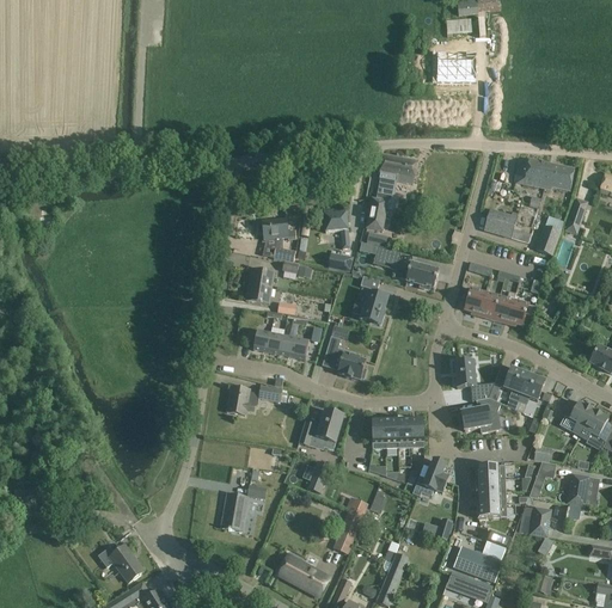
[(500,8),(499,0),(457,0),(458,14),(500,8)]
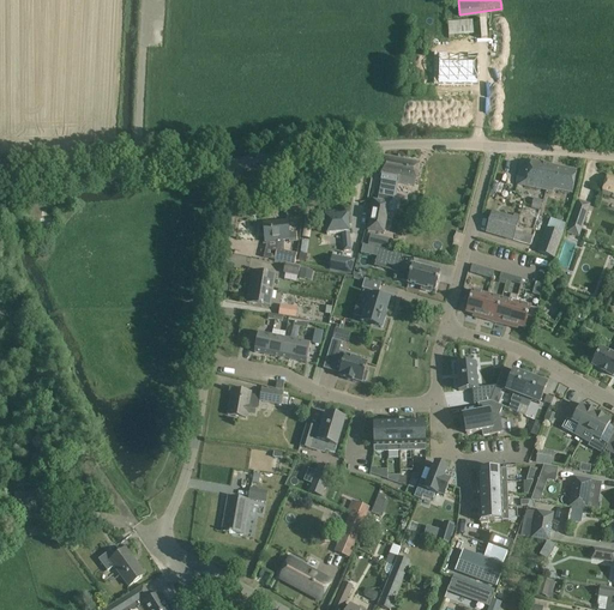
[(474,31),(473,18),(447,19),(449,36),(455,36),(453,34),(474,31)]
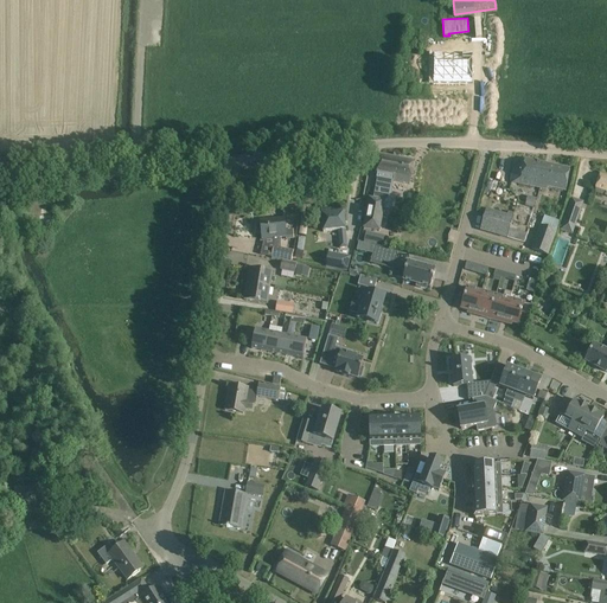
[(471,47),(470,37),(445,38),(445,49),(471,47)]
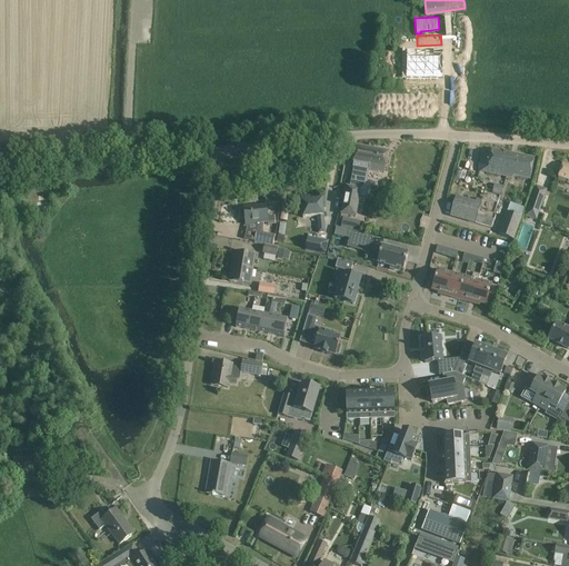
[(441,76),(442,45),(420,46),(420,48),(415,48),(415,47),(405,47),(405,76),(441,76)]
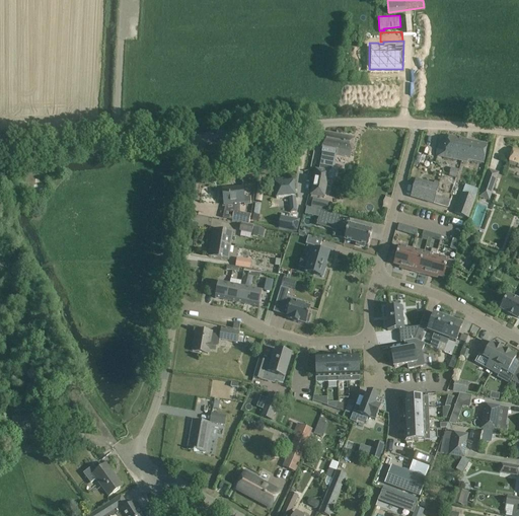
[(323,150),(319,168),(328,170),(327,175),(334,176),(336,152),(351,155),(355,135),(324,130),(320,150),(323,150)]
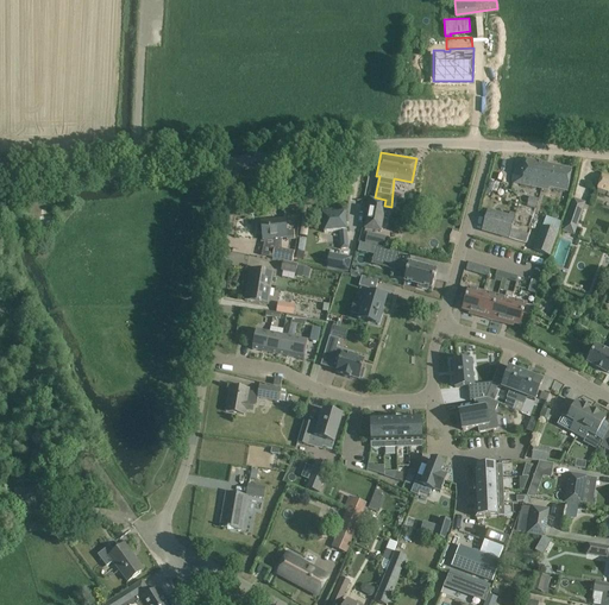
[(521,182),(541,186),(546,162),(526,158),(526,159),(516,157),(514,169),(512,178),(521,181),(521,182)]
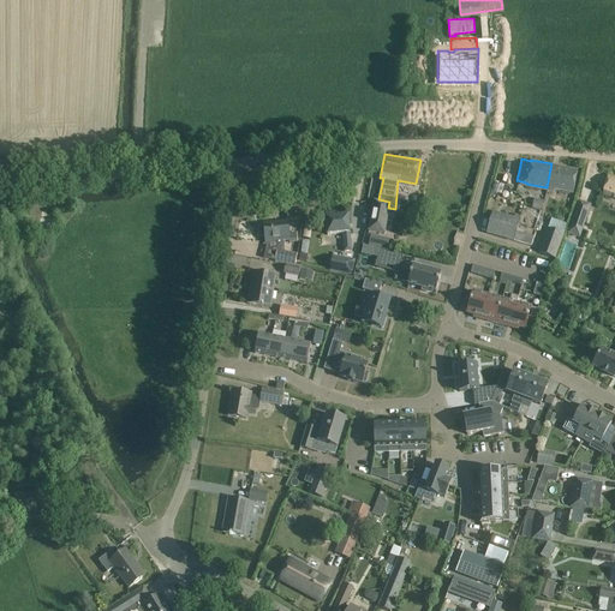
[(578,168),(551,163),(547,187),(554,189),(554,187),(573,191),(578,168)]
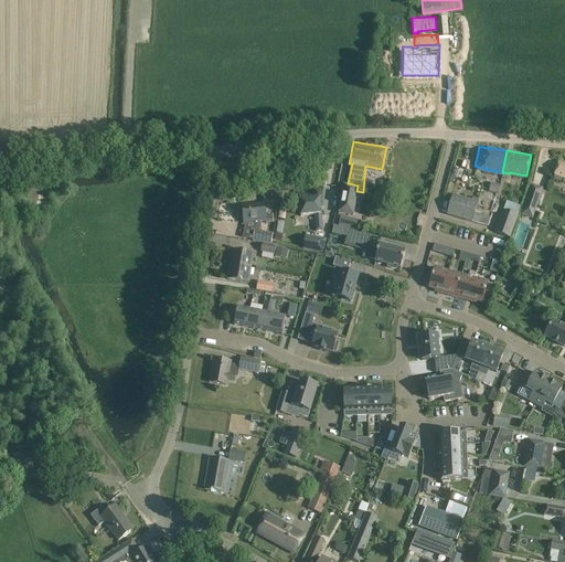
[(564,160),(560,158),(555,169),(553,176),(564,180),(564,160)]
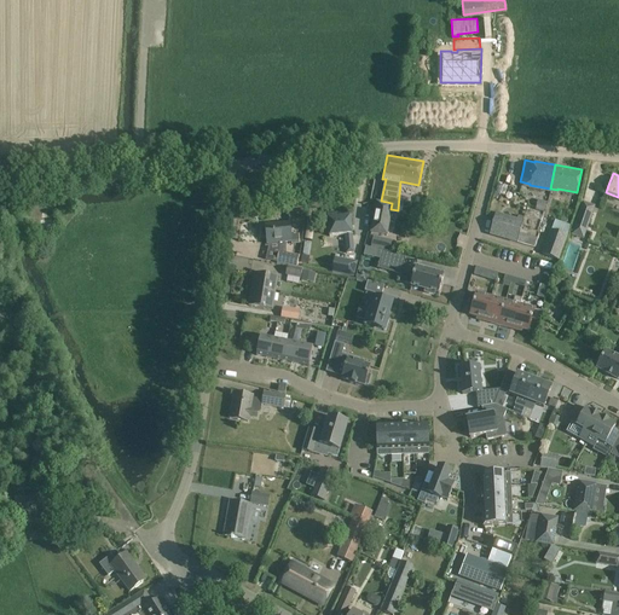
[(381,201),(376,199),(371,230),(387,232),(391,209),(392,203),(381,201)]
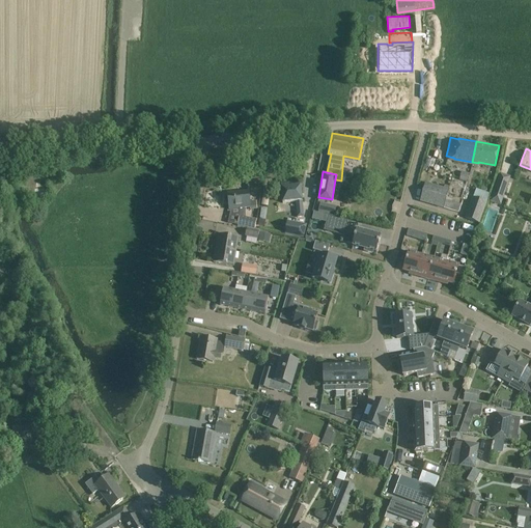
[(510,174),(500,171),(490,199),(500,203),(510,174)]
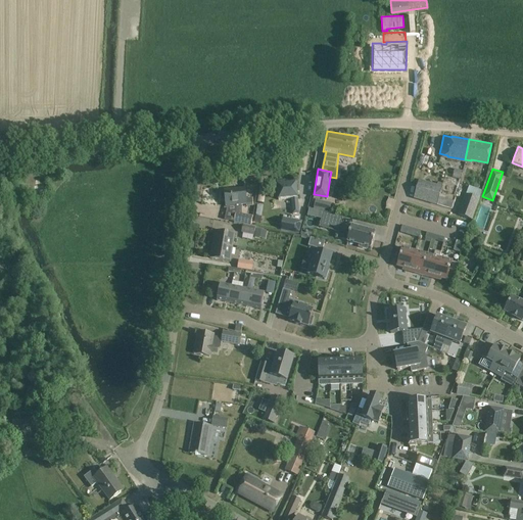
[(414,196),(436,202),(439,194),(441,185),(419,178),(414,196)]
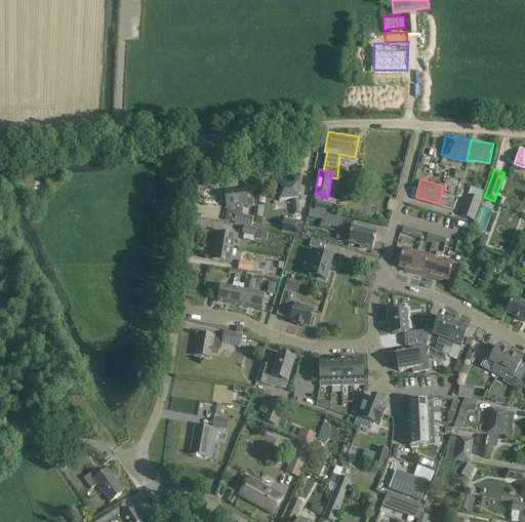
[(285,183),(285,181),(278,182),(279,191),(279,197),(291,196),(293,213),(300,212),(298,198),(297,182),(285,183)]
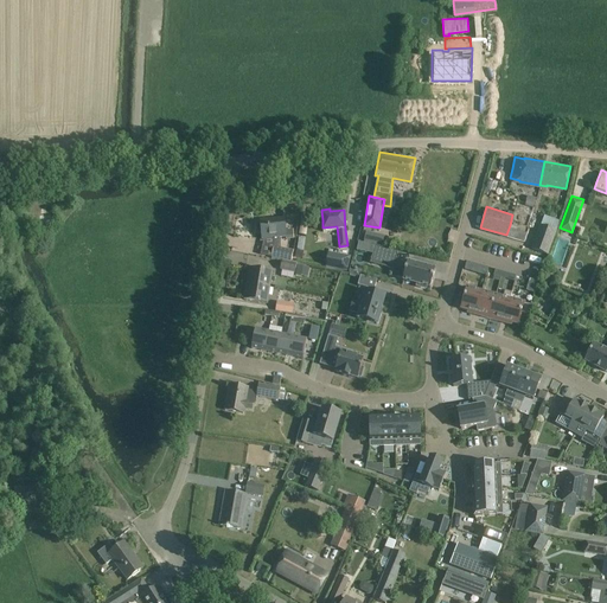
[(301,215),(299,232),(306,233),(308,216),(301,215)]
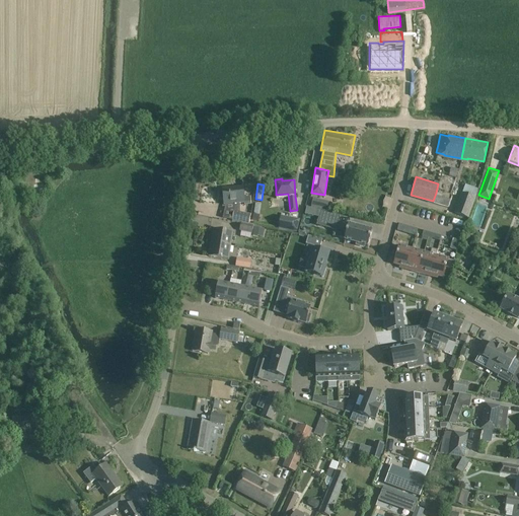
[(243,195),(242,186),(223,187),(224,202),(244,200),(244,203),(251,203),(250,194),(243,195)]
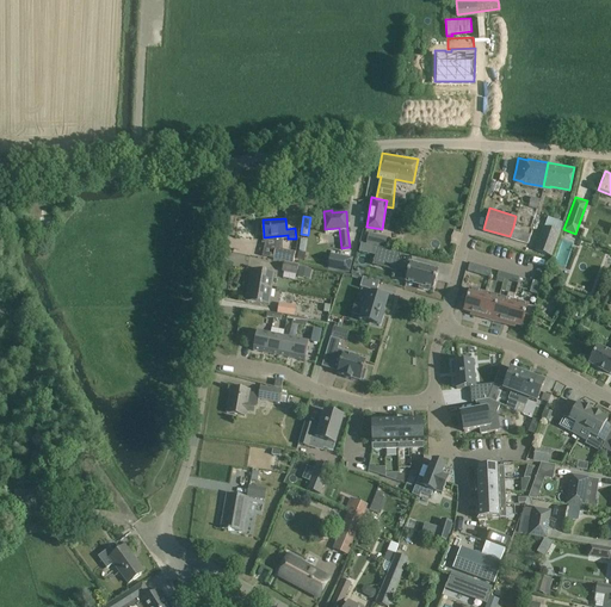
[(560,230),(544,224),(535,248),(551,254),(560,230)]
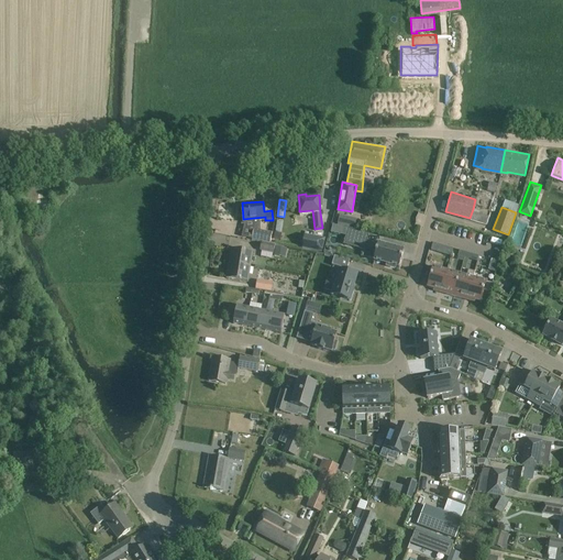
[(473,209),(470,218),(486,222),(489,213),(473,209)]
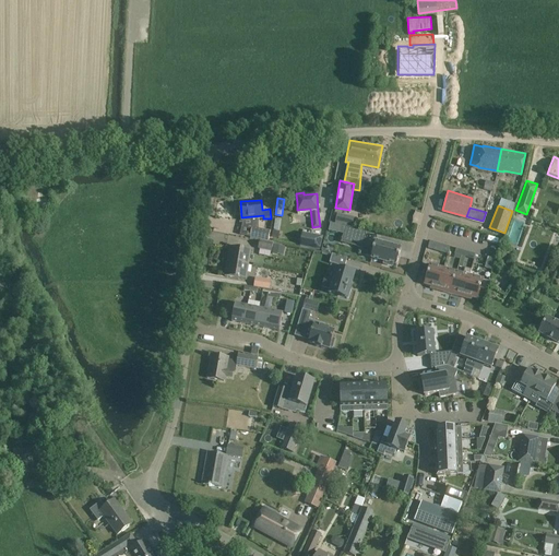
[(352,224),(353,215),(337,211),(335,220),(352,224)]
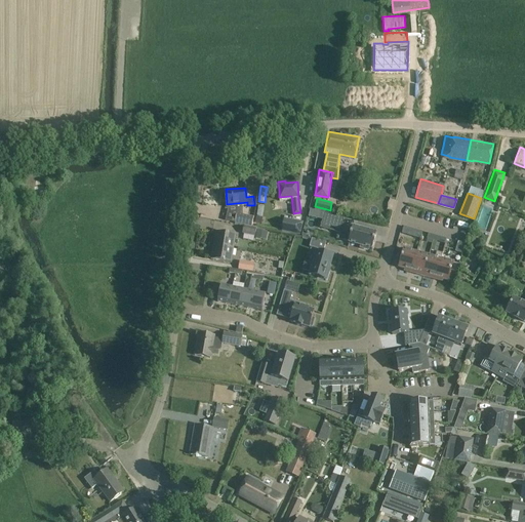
[(311,207),(309,214),(318,216),(320,209),(311,207)]
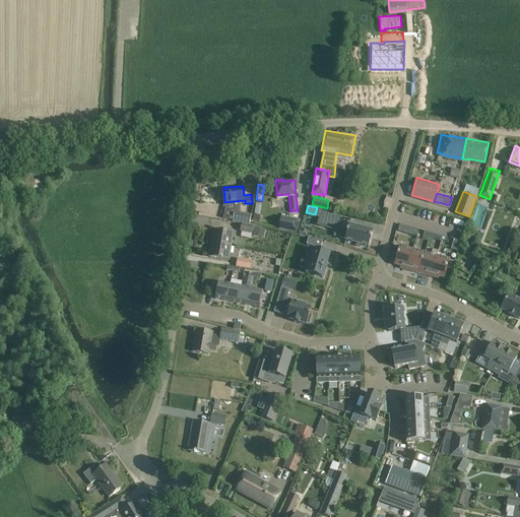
[(337,221),(339,212),(320,207),(318,216),(337,221)]
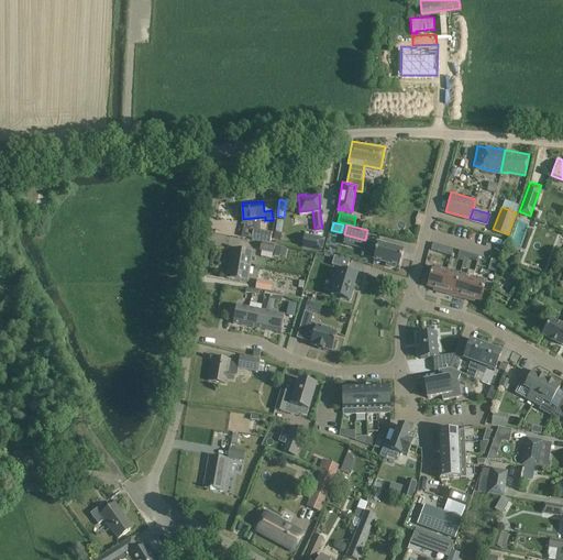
[(272,230),(254,227),(252,235),(269,240),(272,232),(272,230)]
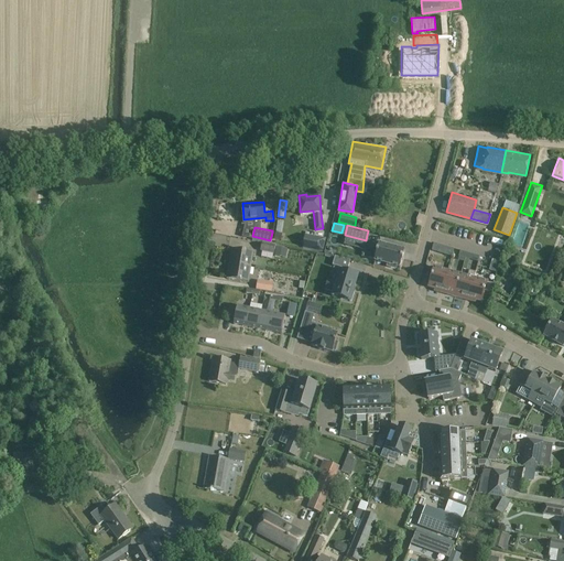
[(325,237),(305,233),(302,247),(322,250),(325,237)]
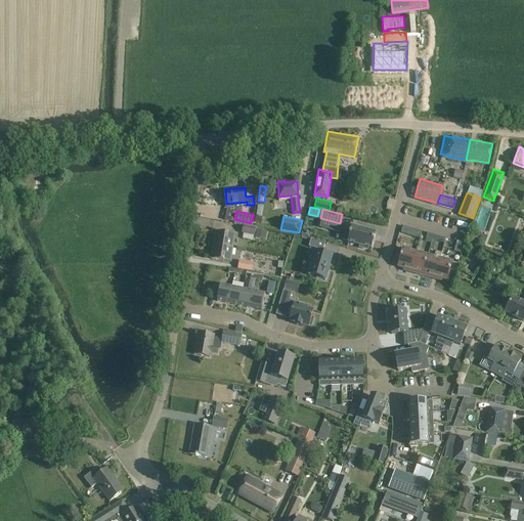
[(347,241),(360,244),(359,246),(367,248),(368,246),(372,247),(373,240),(374,240),(374,237),(376,230),(364,227),(364,226),(361,225),(352,222),(350,229),(345,228),(343,237),(348,239),(347,241)]
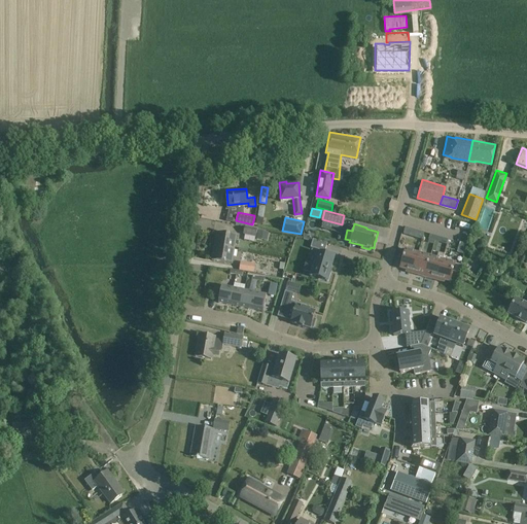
[(257,228),(245,224),(243,232),(255,235),(257,228)]
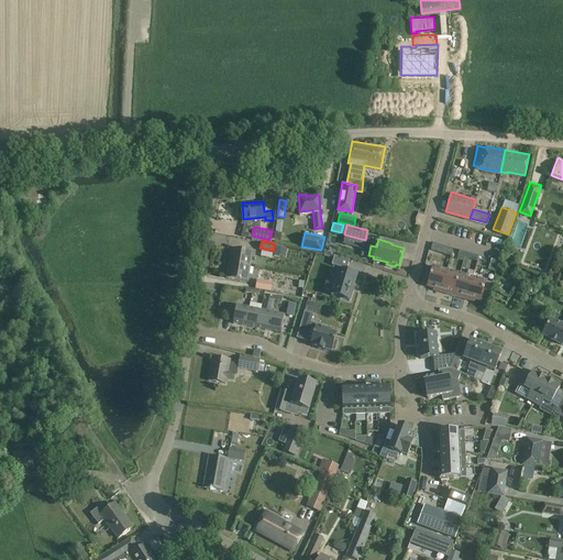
[(275,244),(274,253),(285,255),(286,246),(275,244)]
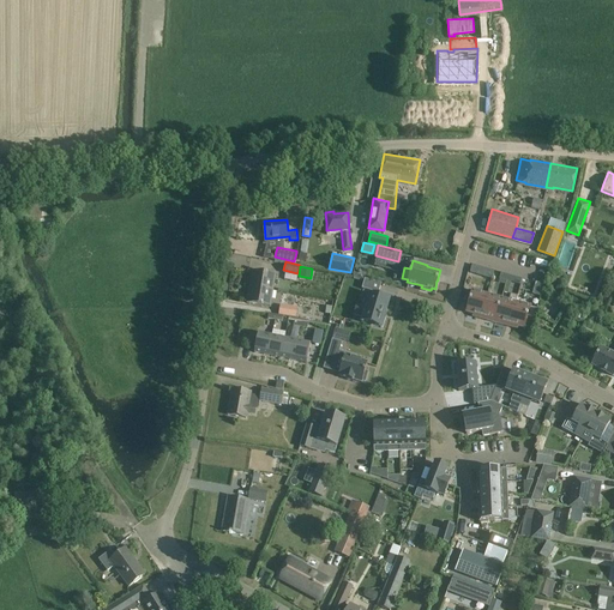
[(486,266),(483,273),(492,276),(494,269),(486,266)]
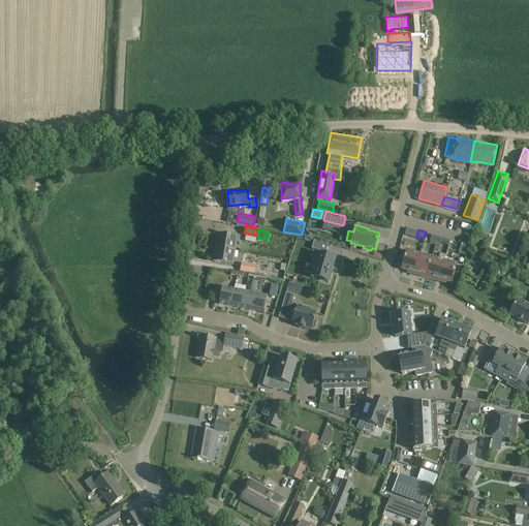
[(217,231),(215,245),(235,248),(238,235),(217,231)]
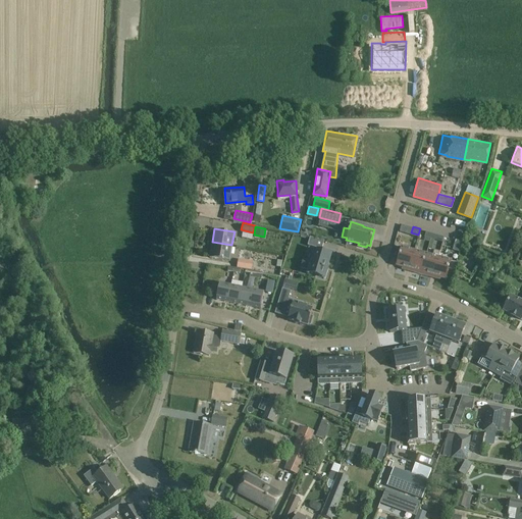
[(324,239),(310,236),(308,244),(321,248),(324,239)]
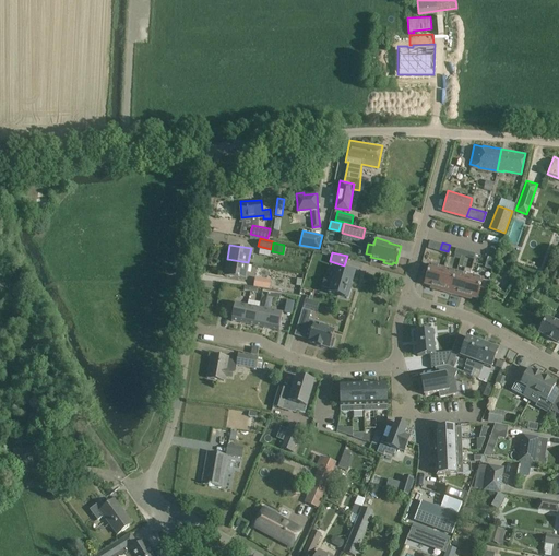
[(496,258),(488,256),(484,265),(492,268),(496,258)]
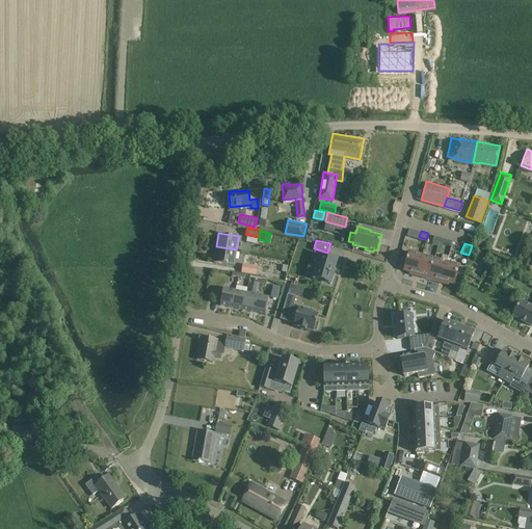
[(236,249),(216,246),(214,261),(234,264),(236,249)]
